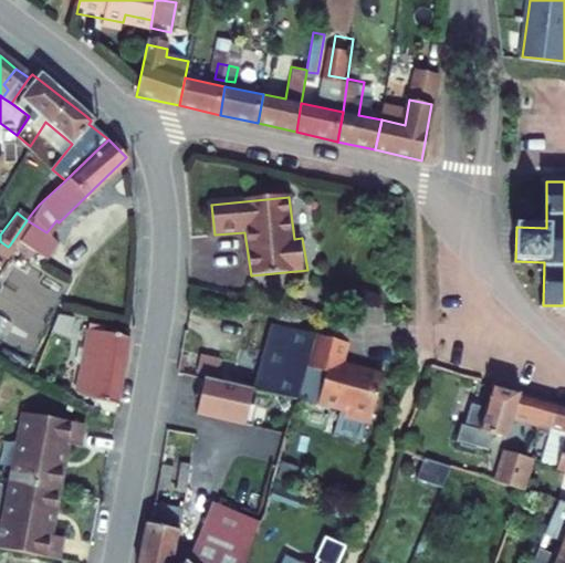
[(52,236),(46,232),(27,220),(10,244),(39,260),(52,236)]
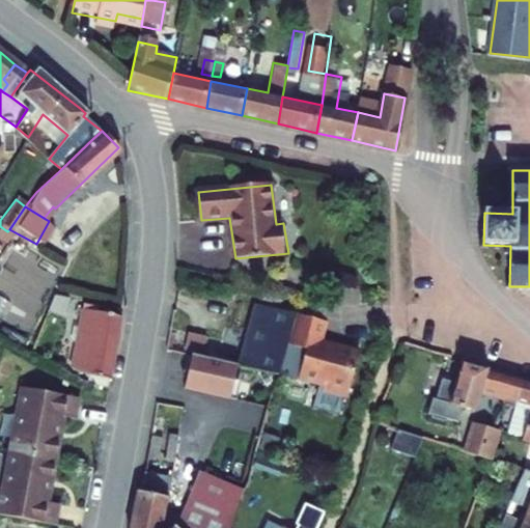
[(241,359),(283,368),(286,355),(299,307),(254,298),(241,359)]
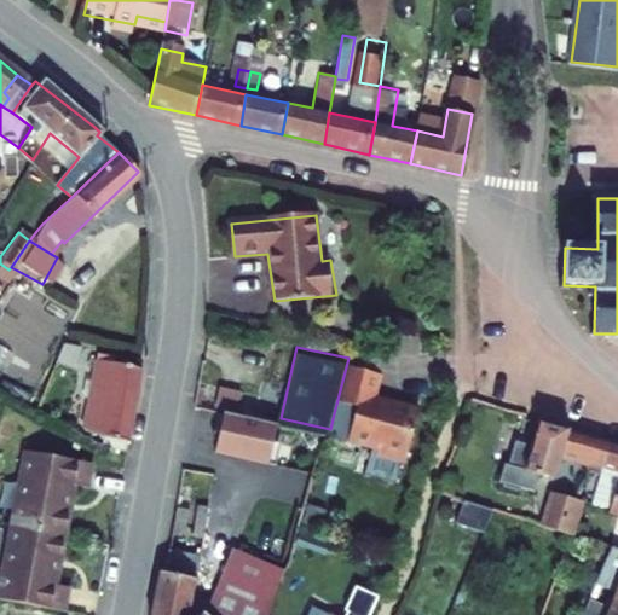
[(383,366),(348,358),(334,413),(356,418),(347,452),(377,460),(376,466),(404,474),(417,421),(387,412),(382,415),(371,412),(383,366)]
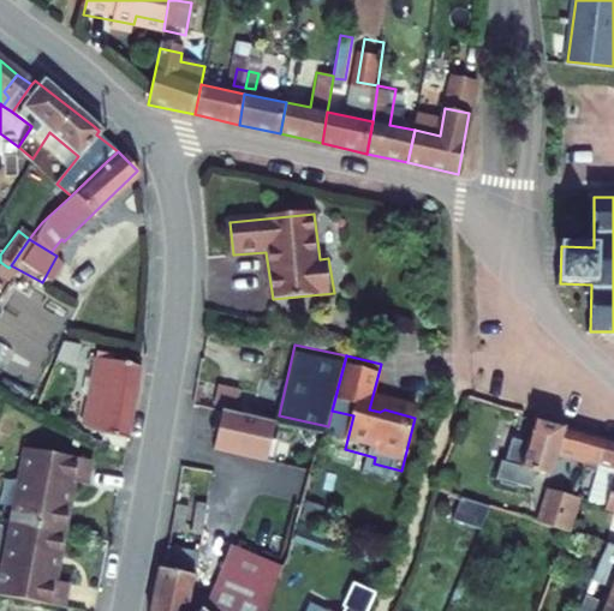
[(84,358),(73,388),(129,401),(135,367),(84,358)]
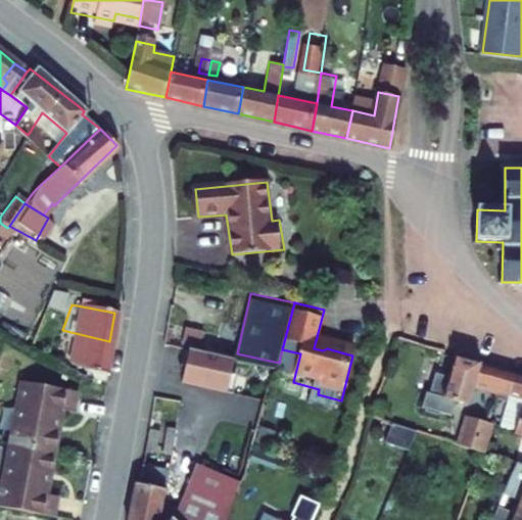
[(62,330),(55,353),(68,360),(104,370),(109,341),(62,330)]
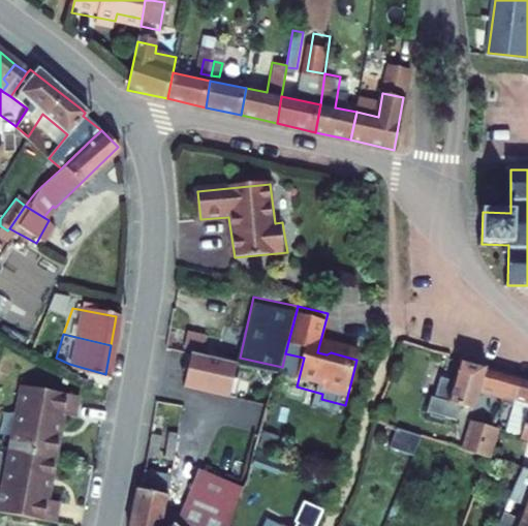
[(172,343),(164,377),(193,382),(198,349),(172,343)]
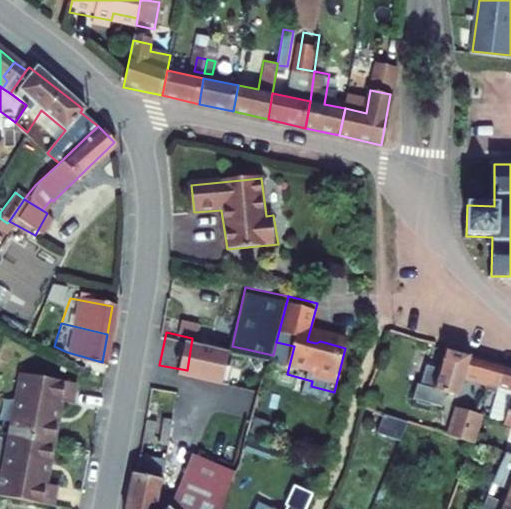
[(294,346),(276,342),(273,355),(269,370),(287,374),(294,346)]
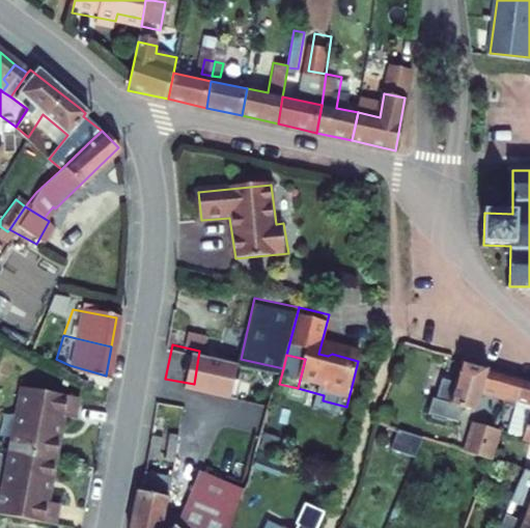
[(482,395),(517,405),(524,378),(463,360),(449,405),(477,413),(482,395)]
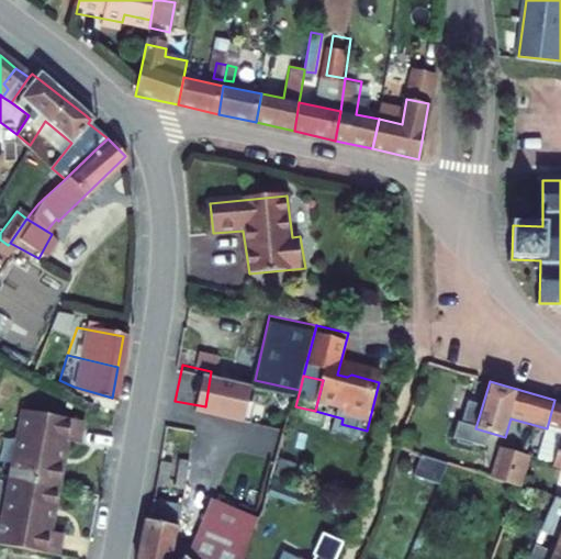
[(560,402),(554,400),(547,428),(560,432),(560,402)]
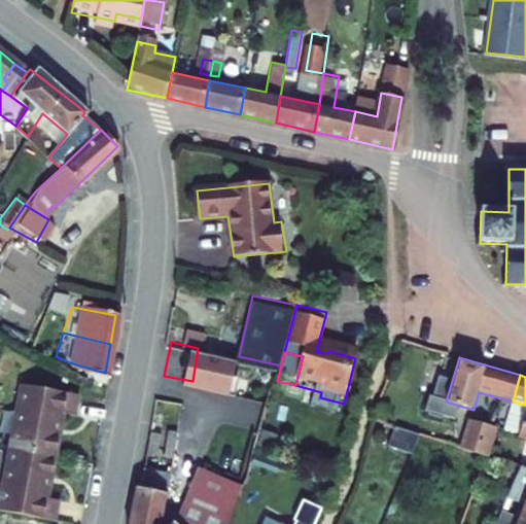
[(0,463),(0,514),(46,523),(50,502),(40,500),(48,454),(30,444),(46,387),(18,381),(0,463)]
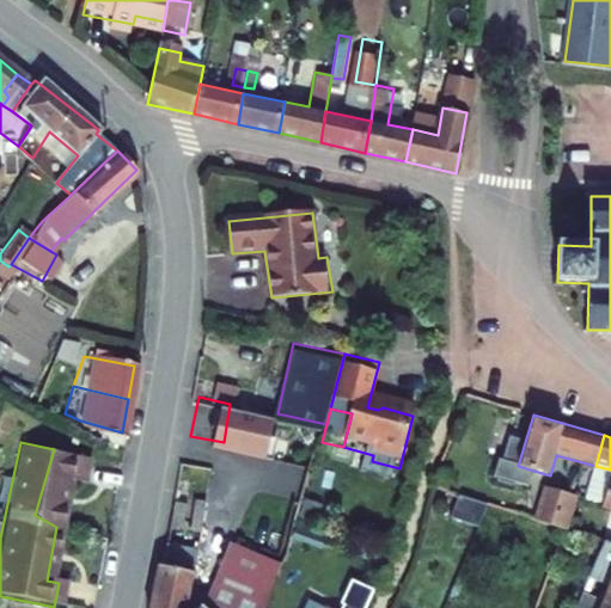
[(85,455),(54,449),(35,515),(56,527),(66,479),(80,481),(85,455)]
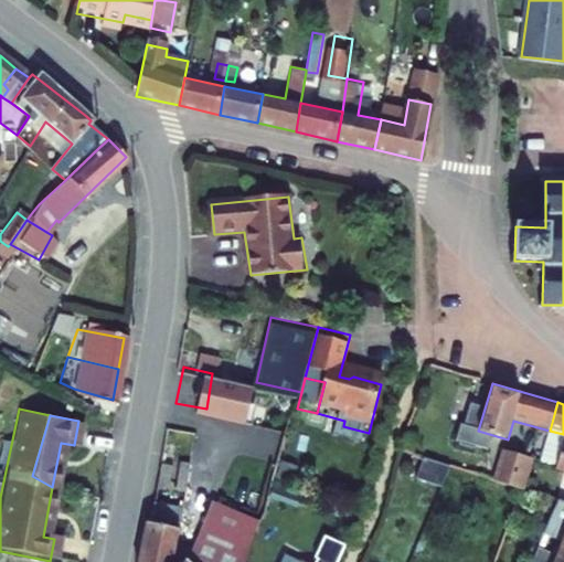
[(504,452),(500,465),(515,469),(521,456),(504,452)]
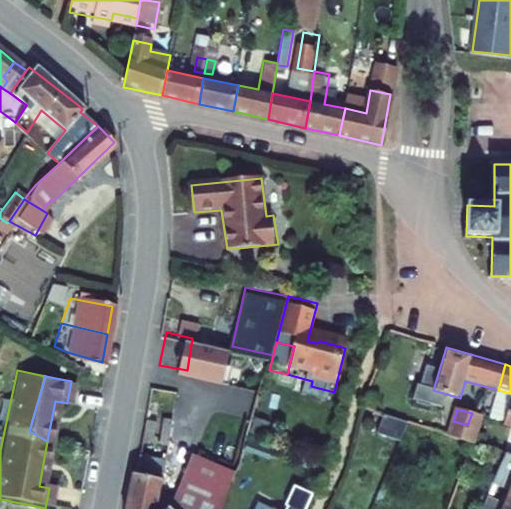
[(164,435),(177,438),(180,413),(168,411),(164,435)]
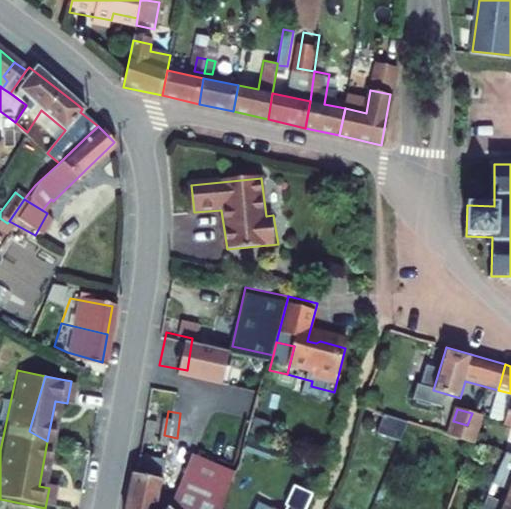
[(150,412),(146,432),(157,435),(161,414),(150,412)]
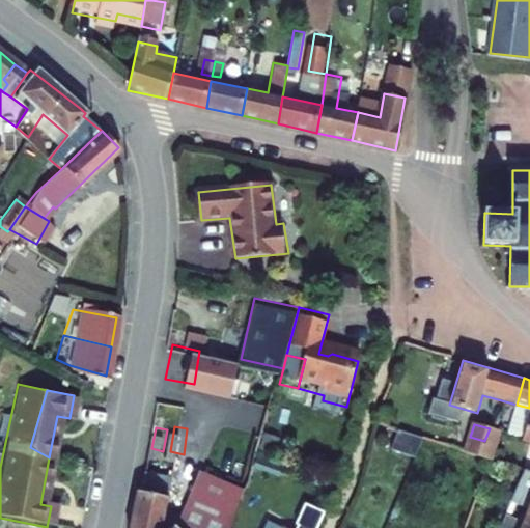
[(490,428),(484,441),(497,445),(499,438),(503,439),(504,433),(490,428)]
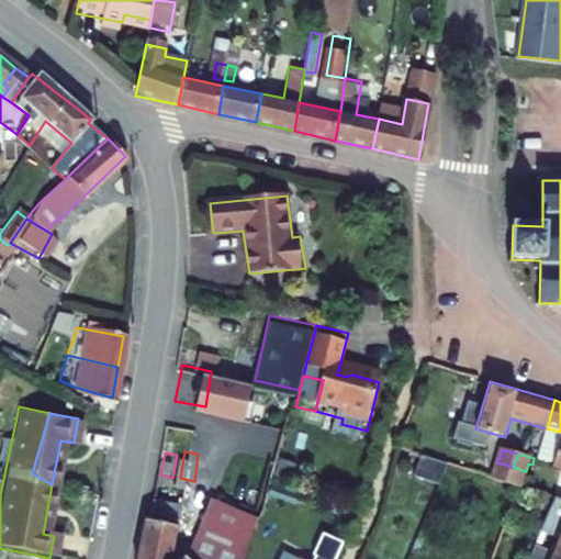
[(302,464),(285,459),(281,476),(298,479),(302,464)]
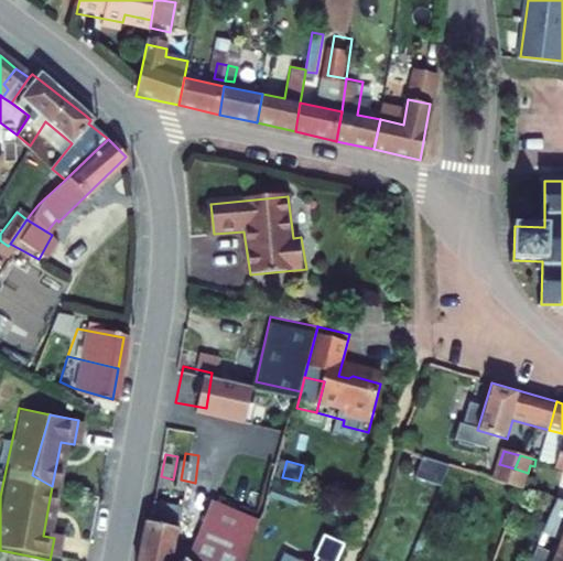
[(499,464),(496,475),(523,485),(528,473),(515,468),(499,464)]
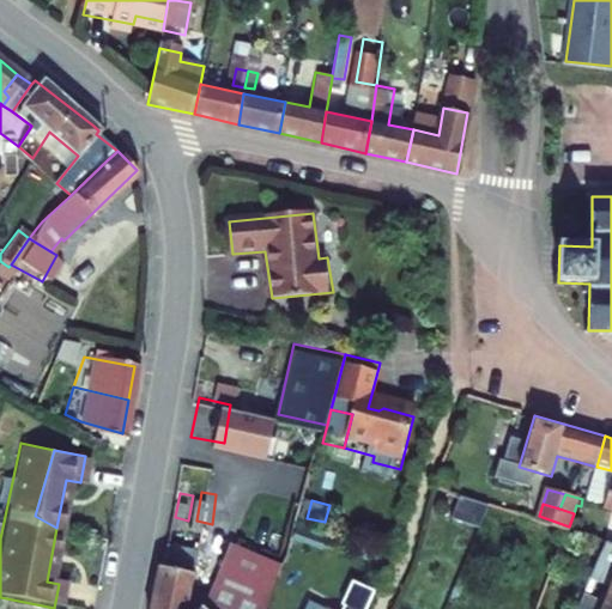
[(461,505),(456,523),(482,530),(488,513),(461,505)]
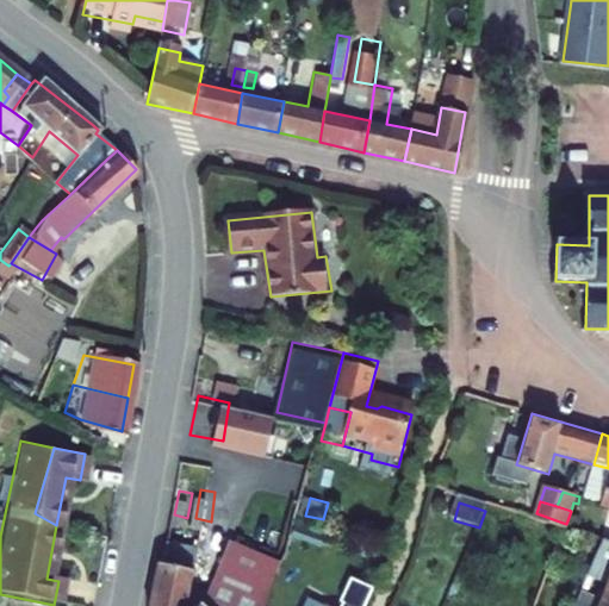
[(197,605),(207,539),(176,532),(172,555),(167,553),(157,605),(197,605)]
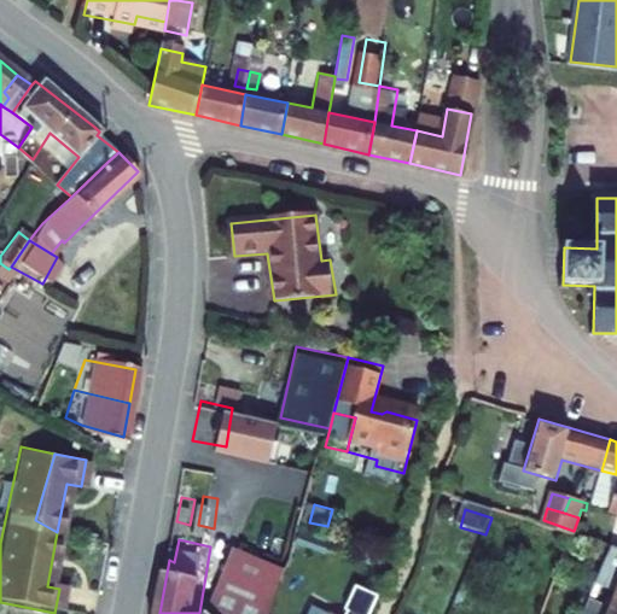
[(269,613),(283,589),(285,583),(243,561),(220,610),(213,606),(205,613),(269,613)]
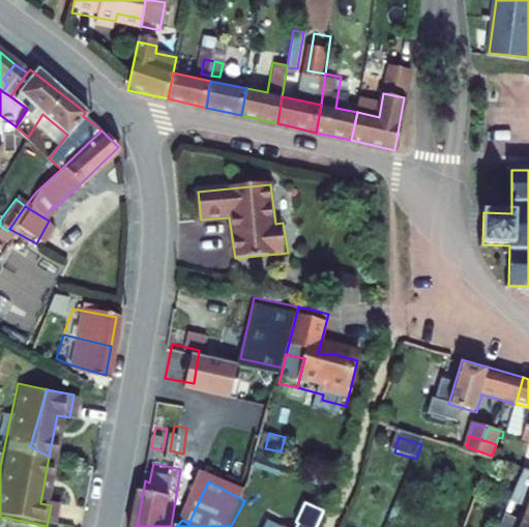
[(251,526),(258,513),(242,505),(231,526),(251,526)]
